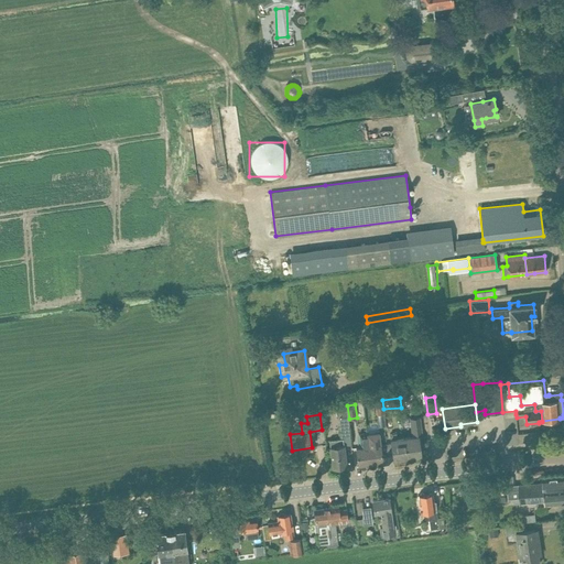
[(350,444),(347,415),(338,416),(340,438),(329,440),(329,447),(333,467),(336,467),(337,468),(342,467),(343,466),(346,465),(344,445),(350,444)]
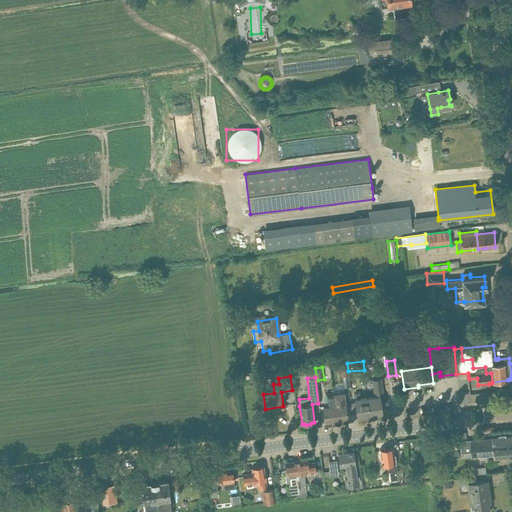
[(382,413),(380,395),(384,394),(383,387),(382,377),(369,379),(371,387),(373,387),(374,395),(367,396),(370,415),(382,413)]
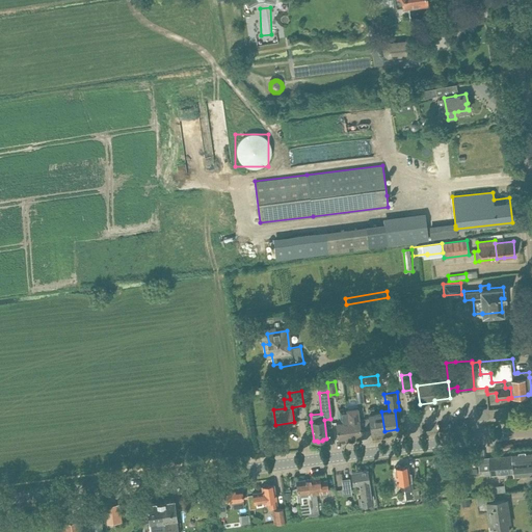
[(357,406),(352,407),(346,408),(350,436),(362,434),(357,406)]
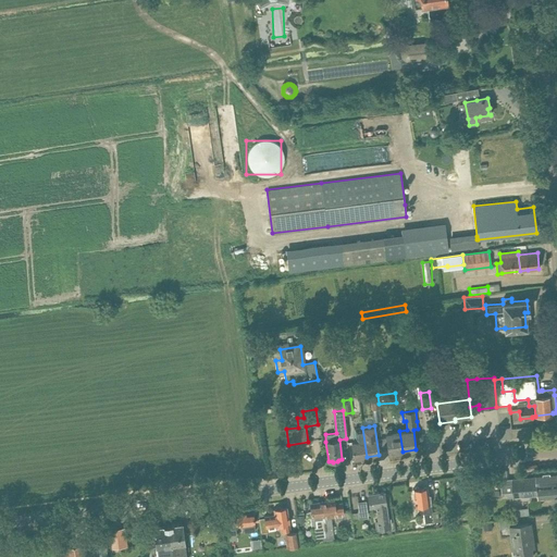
[(403,452),(399,431),(391,432),(391,426),(385,428),(388,454),(403,452)]
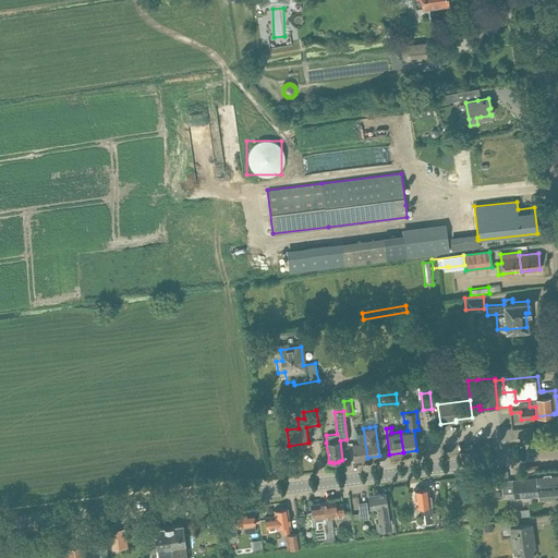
[(367,458),(363,428),(356,429),(358,441),(352,443),(354,459),(367,458)]
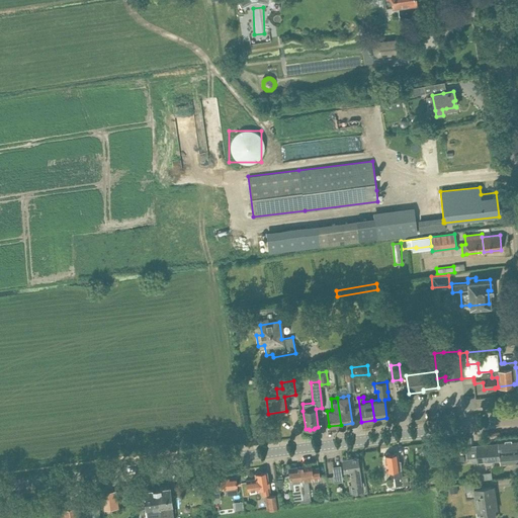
[(495,398),(477,399),(478,407),(496,406),(495,398)]
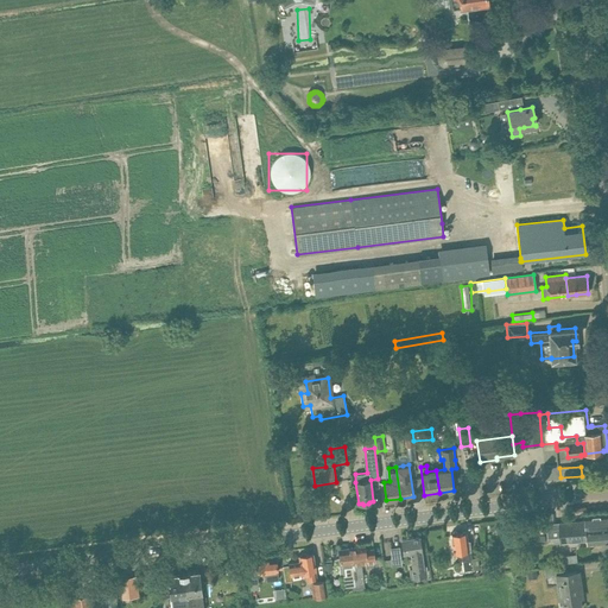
[(561,534),(553,536),(555,542),(570,540),(569,532),(607,527),(607,513),(586,515),(586,520),(559,523),(561,534)]
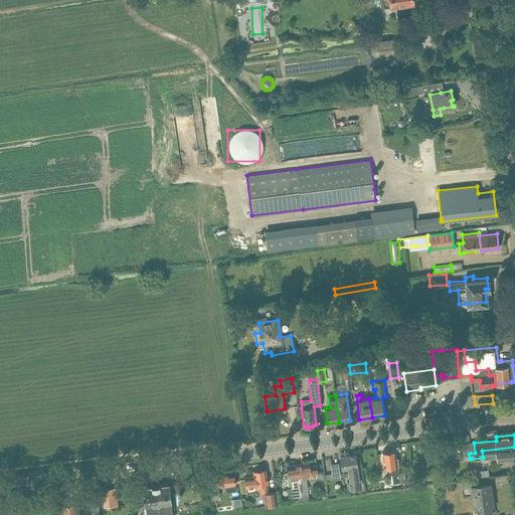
[(514,447),(482,451),(483,458),(499,457),(499,461),(508,460),(514,459),(514,447)]
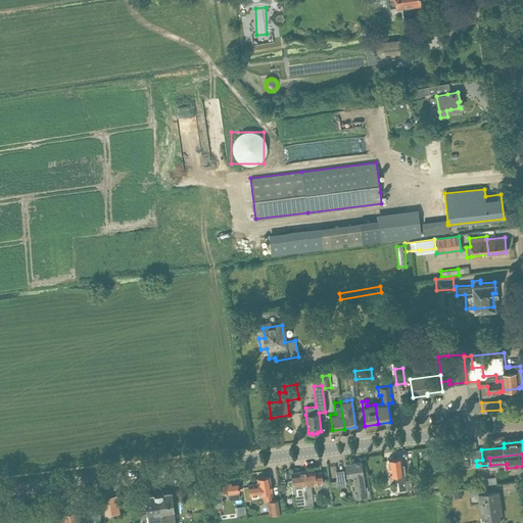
[(406,480),(403,465),(402,465),(401,457),(393,458),(392,457),(389,457),(389,459),(388,459),(390,475),(396,474),(398,488),(412,486),(411,479),(406,480)]
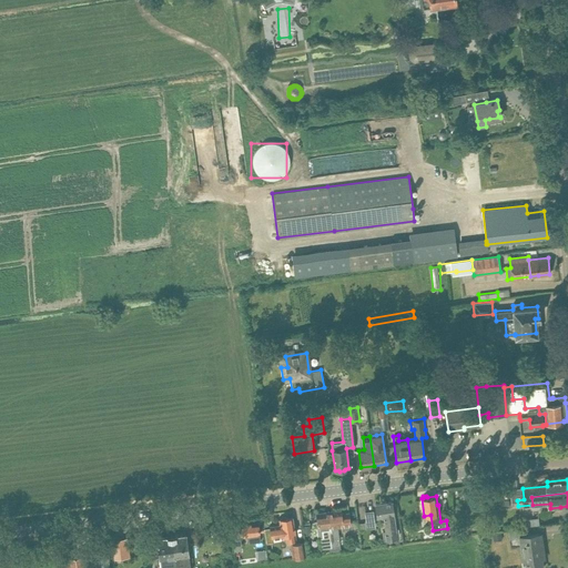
[(392,501),(375,504),(377,515),(377,517),(384,516),(385,525),(386,530),(383,531),(384,539),(397,537),(395,524),(395,523),(394,513),(392,501)]
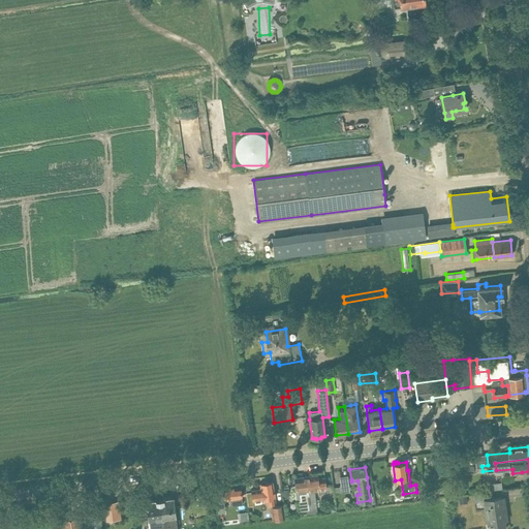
[(316,508),(314,490),(318,489),(319,491),(320,493),(324,492),(325,491),(325,488),(327,488),(324,477),(318,477),(317,474),(306,476),(308,490),(309,495),(312,495),(313,502),(307,503),(308,514),(317,512),(316,508)]
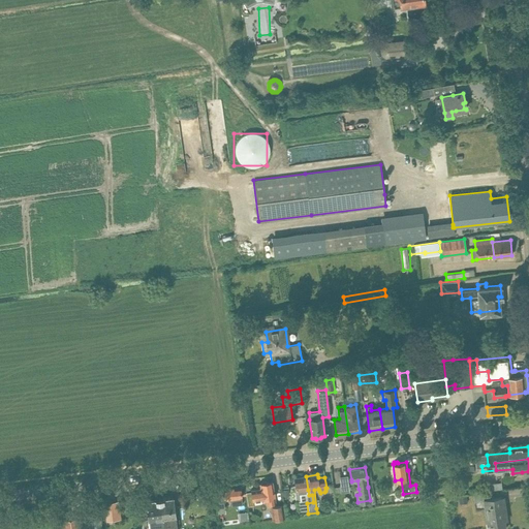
[(347,475),(340,476),(341,485),(348,485),(347,475)]
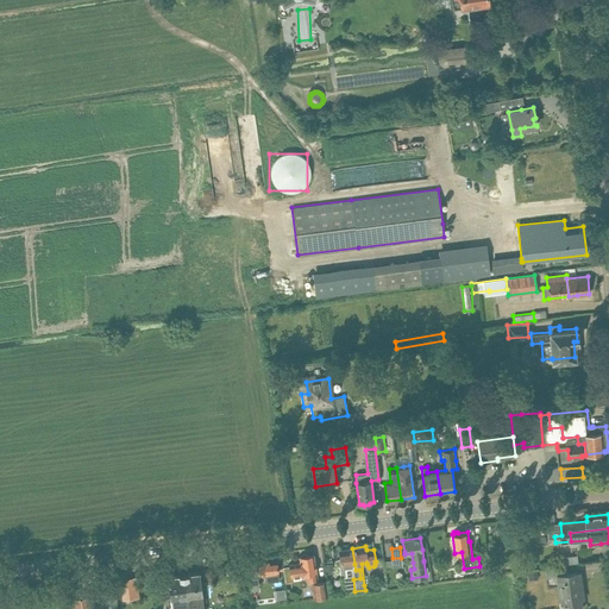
[(356,570),(355,564),(352,548),(339,550),(341,566),(345,566),(346,576),(344,576),(345,588),(353,586),(353,591),(355,591),(353,579),(360,578),(359,570),(356,570)]
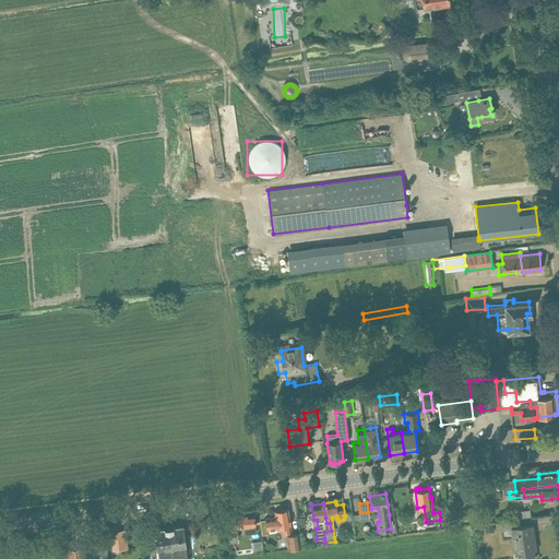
[(292,532),(288,508),(282,509),(280,508),(277,508),(276,510),(274,510),(275,515),(265,516),(266,528),(282,526),(282,533),(292,532)]
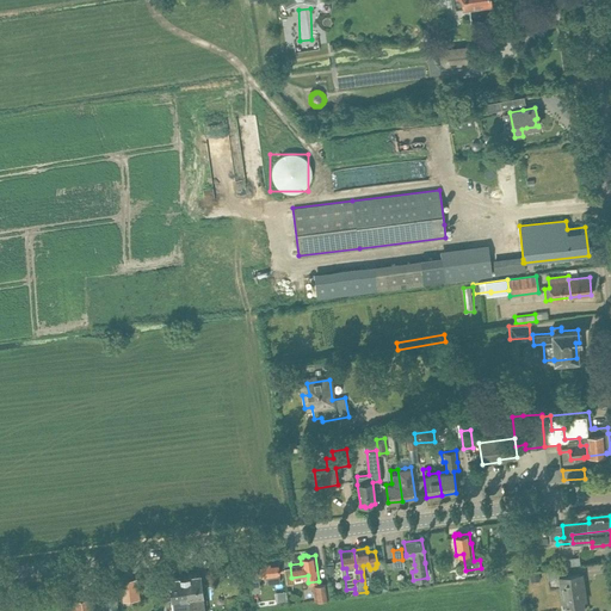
[(569,566),(582,563),(580,556),(568,559),(569,566)]
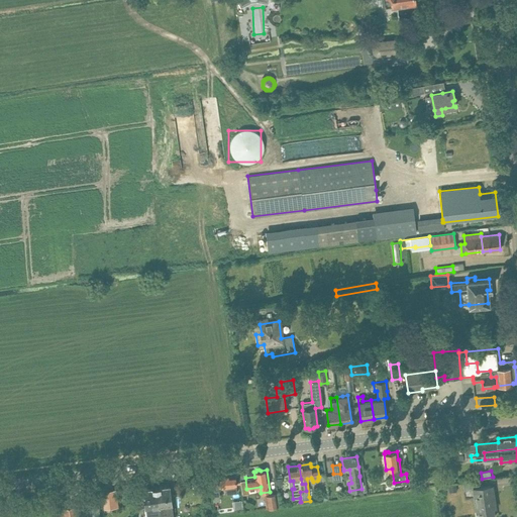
[(237,493),(236,485),(235,475),(217,477),(218,487),(226,486),(227,494),(237,493)]
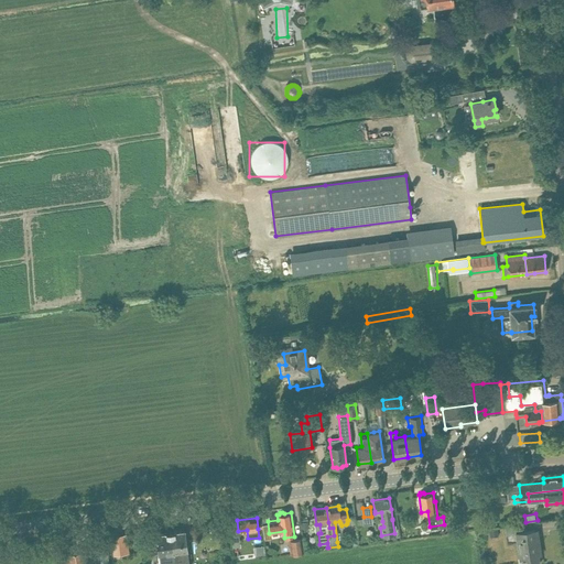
[(187,550),(185,530),(170,531),(173,552),(174,556),(174,563),(188,563),(188,557),(184,557),(183,550),(187,550)]
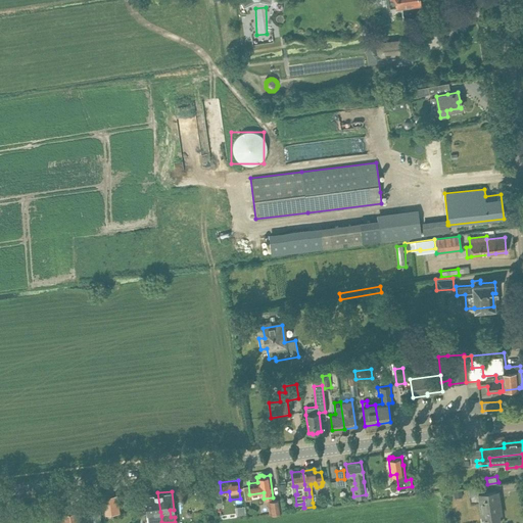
[(161,522),(161,516),(160,512),(157,492),(144,494),(147,514),(144,515),(145,522),(161,522)]
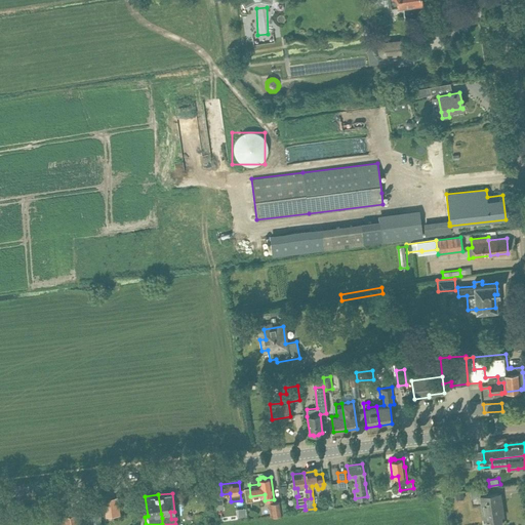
[(503,513),(501,499),(499,499),(498,494),(481,496),(485,524),(501,524),(500,513),(503,513)]
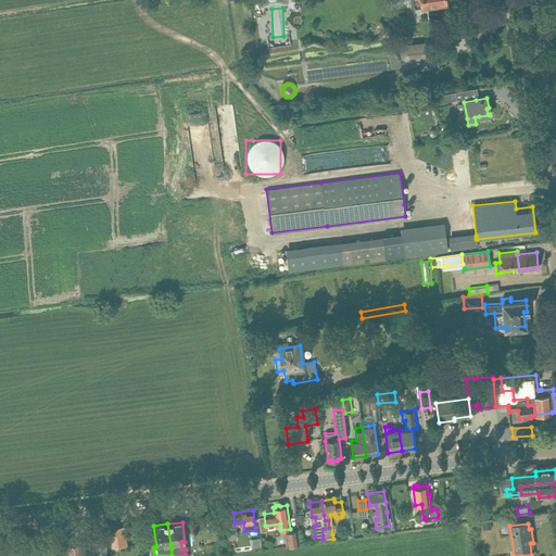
[(126,545),(124,528),(109,529),(111,546),(126,545)]
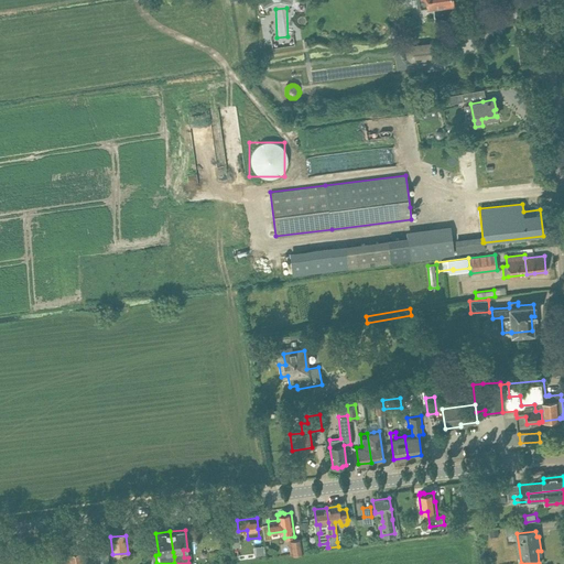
[(108,563),(107,549),(106,538),(100,539),(100,537),(91,538),(94,557),(99,556),(99,563),(108,563)]
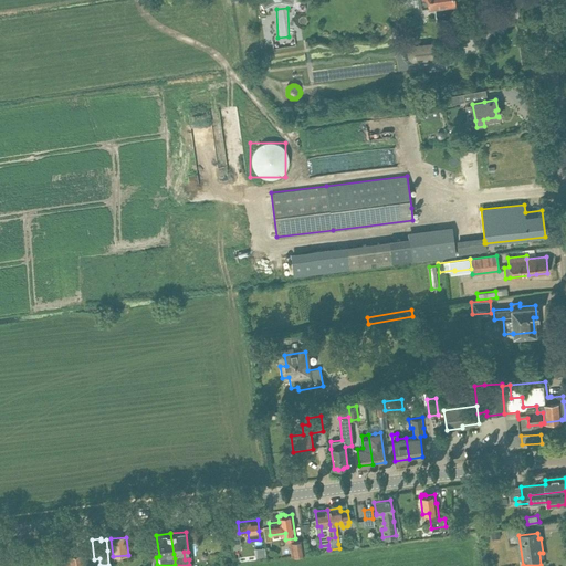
[(302,541),(290,542),(292,556),(304,554),(302,541)]
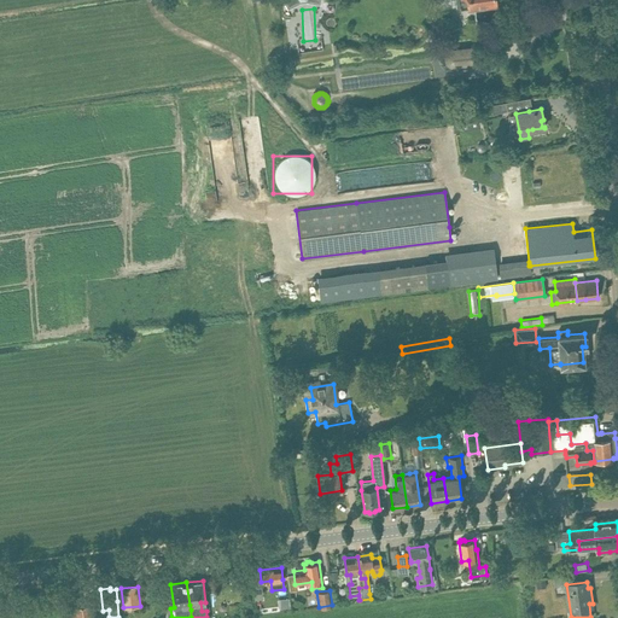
[(22,617),(19,600),(7,602),(9,610),(0,610),(0,617),(22,617)]
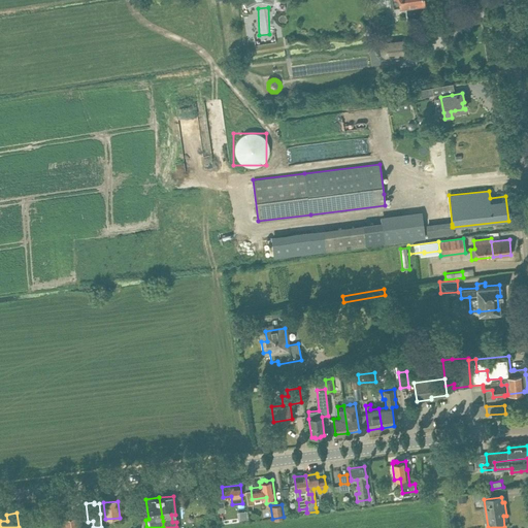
[(80,527),(81,526),(79,516),(61,519),(61,527),(80,527)]
